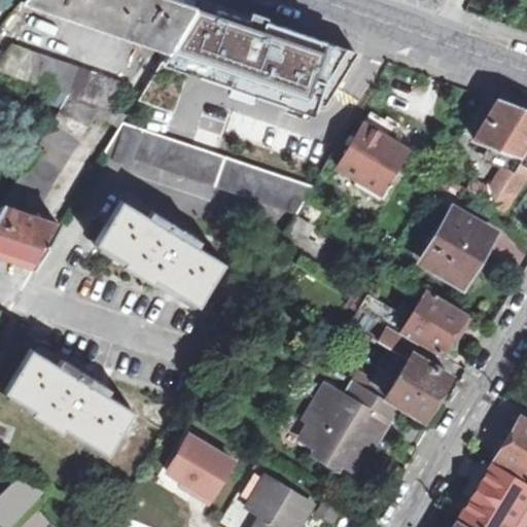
[(21,0),(166,51),(191,8),(166,0),(21,0)]
